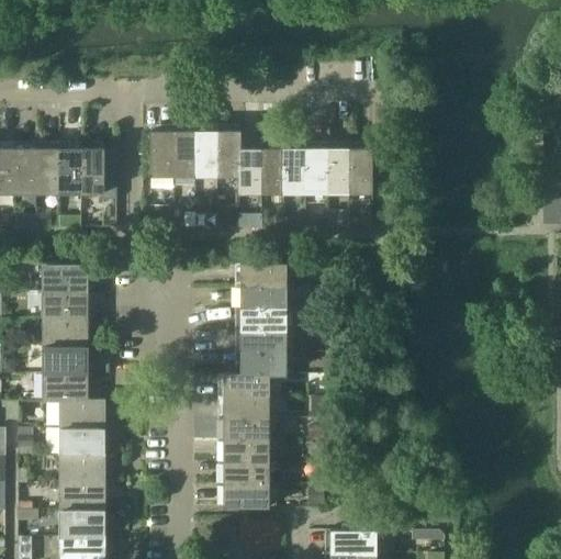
[(560,107),(550,105),(546,122),(546,132),(560,132),(560,107)]
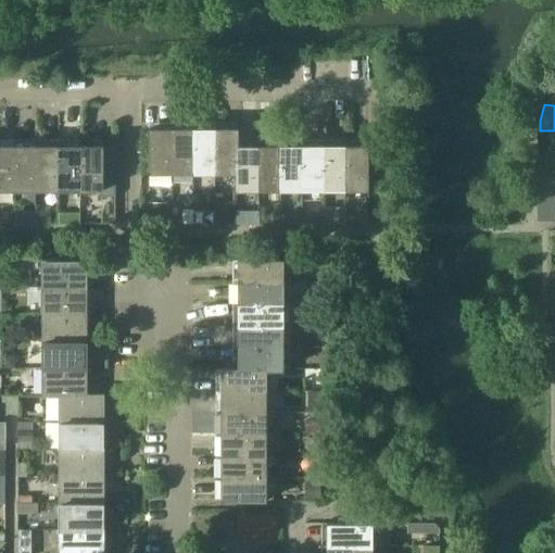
[(149,175),(172,175),(172,130),(149,130),(149,175)]
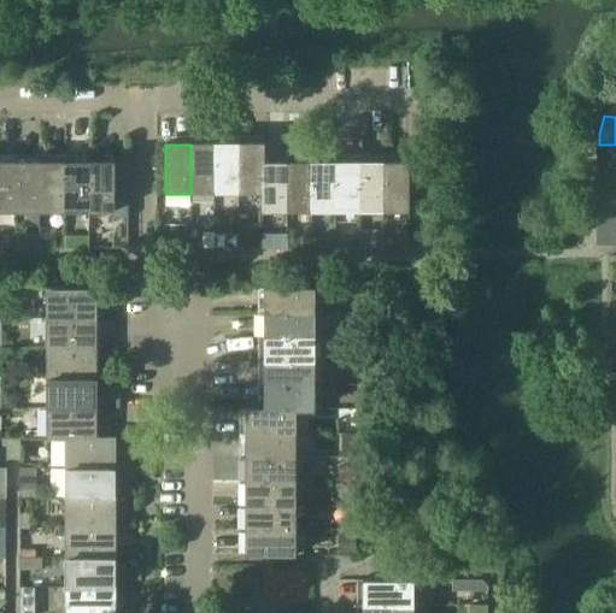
[(215,145),(191,145),(191,194),(215,194),(215,145)]
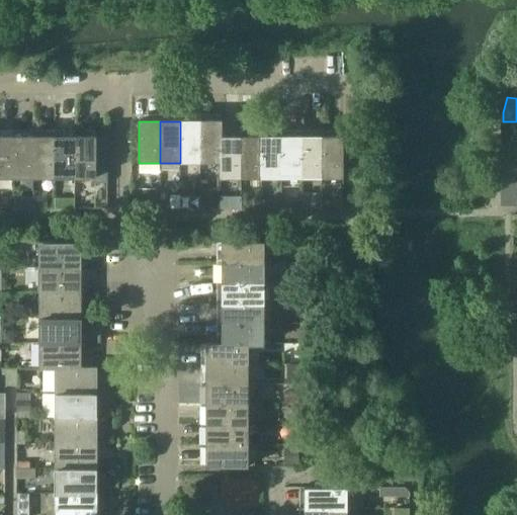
[(200,121),(180,121),(180,163),(200,163),(200,121)]
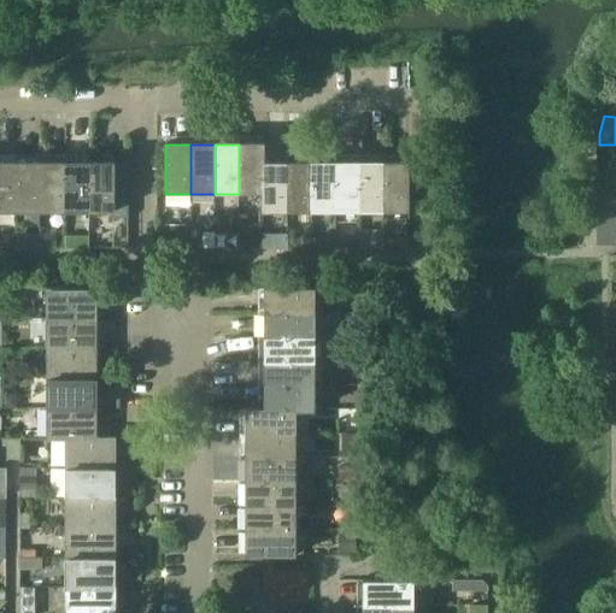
[(264,145),(239,145),(239,194),(262,194),(263,194),(263,163),(264,163),(264,145)]
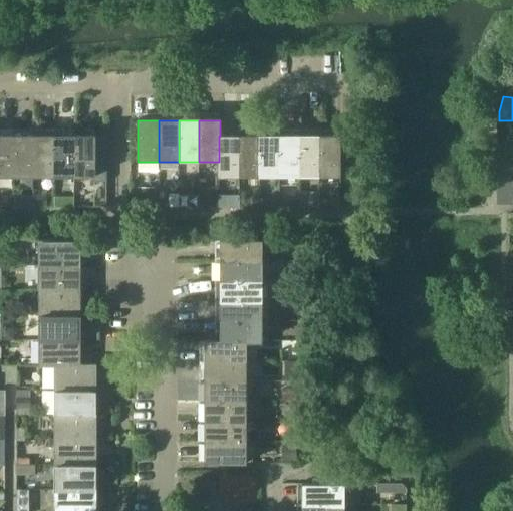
[(15,136),(0,136),(0,177),(14,178),(15,136)]
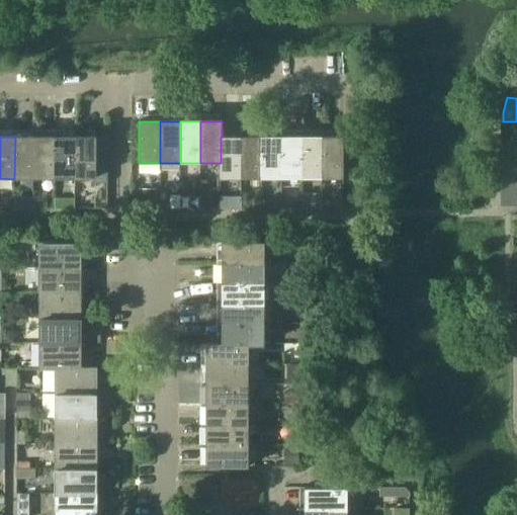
[(34,137),(15,137),(14,179),(34,179),(34,137)]
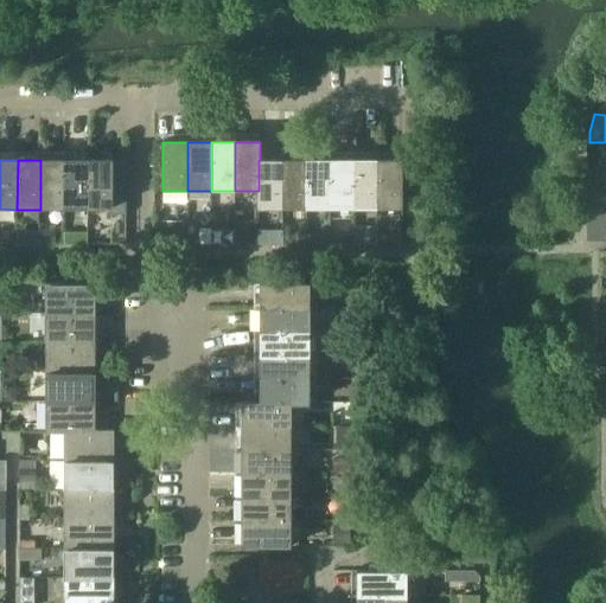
[(64,160),(40,160),(40,210),(64,210),(64,160)]
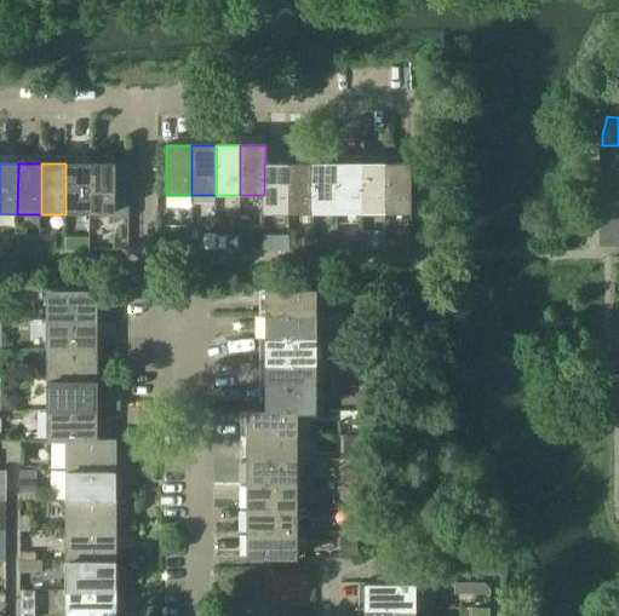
[(90,163),(66,163),(66,214),(90,214),(90,163)]
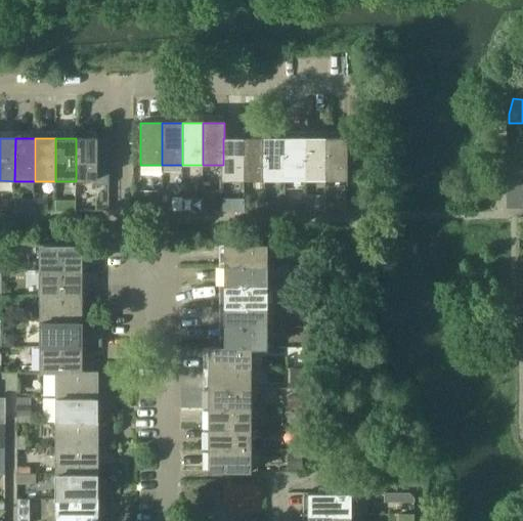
[(97,138),(76,138),(76,181),(97,181),(97,138)]
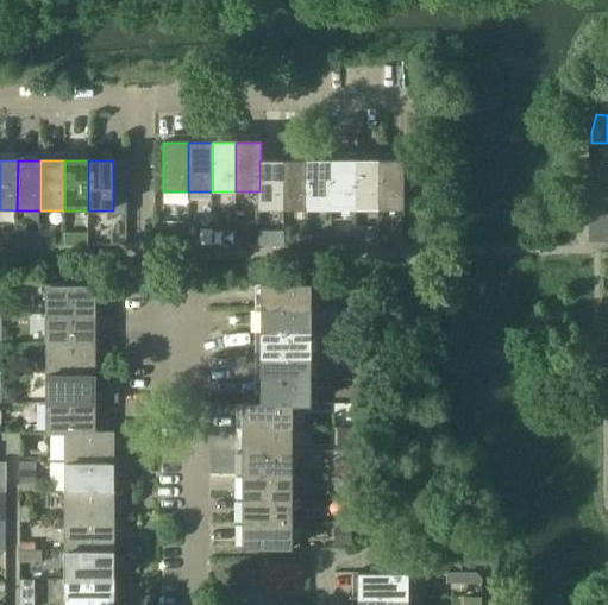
[(284,161),(261,161),(259,161),(259,191),(258,191),(258,210),(284,210),(284,161)]
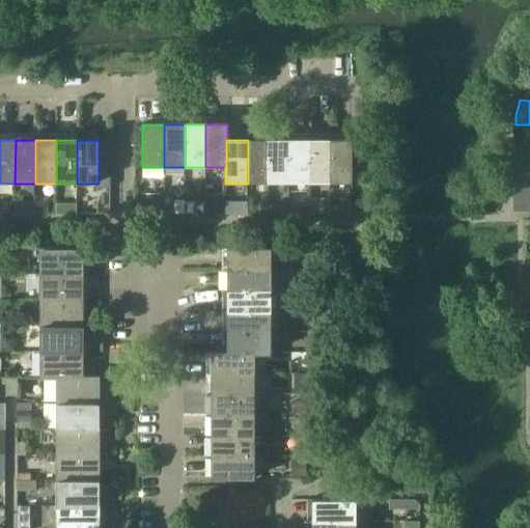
[(269,140),(248,140),(248,184),(269,184),(269,140)]
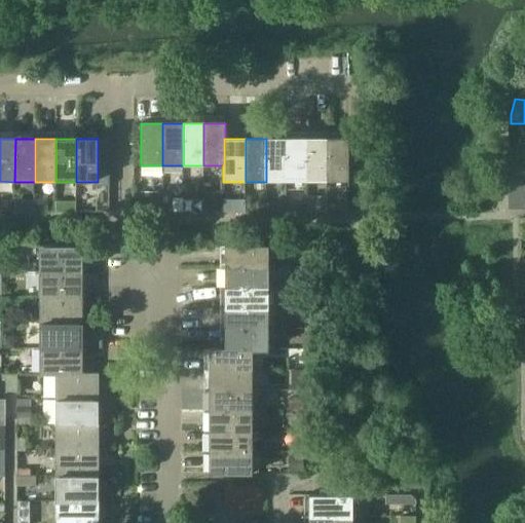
[(266,182),(287,182),(286,139),(266,139),(266,182)]
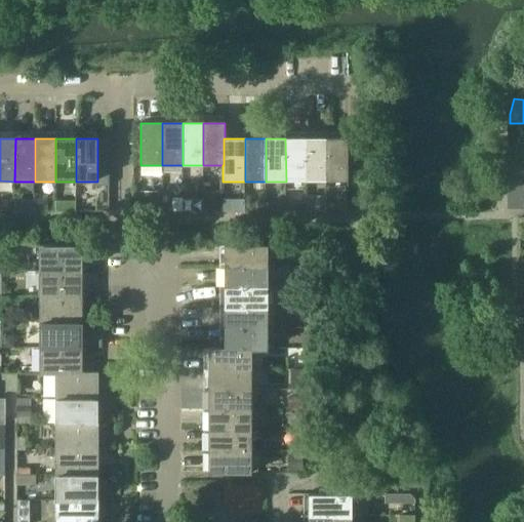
[(306,138),(285,138),(286,182),(307,182),(306,138)]
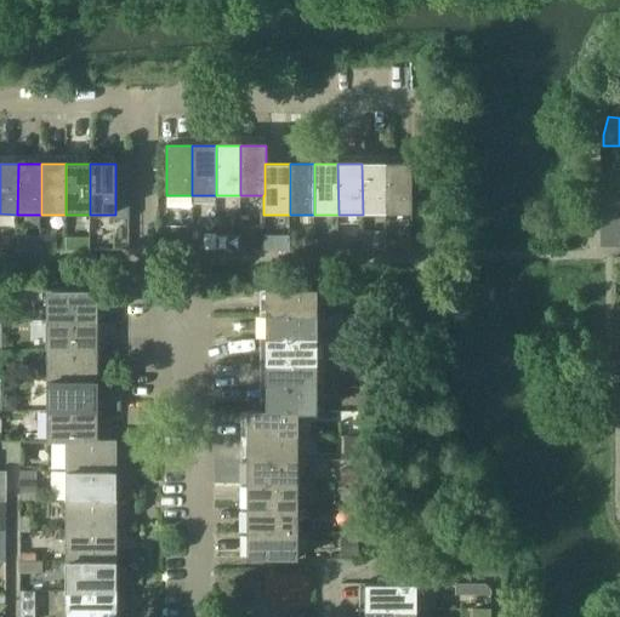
[(386,164),(362,164),(363,215),(387,213),(386,164)]
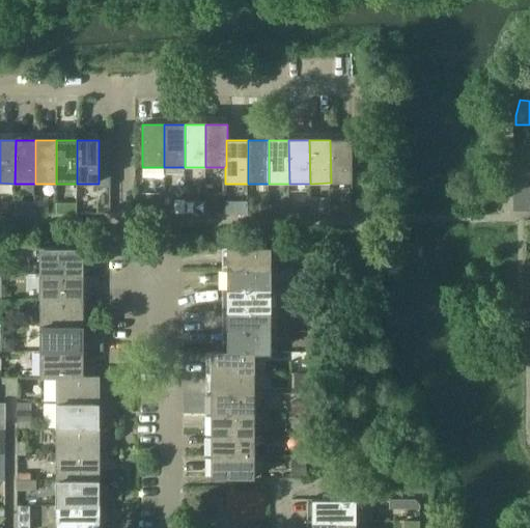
[(330,140),(331,183),(352,183),(352,140),(330,140)]
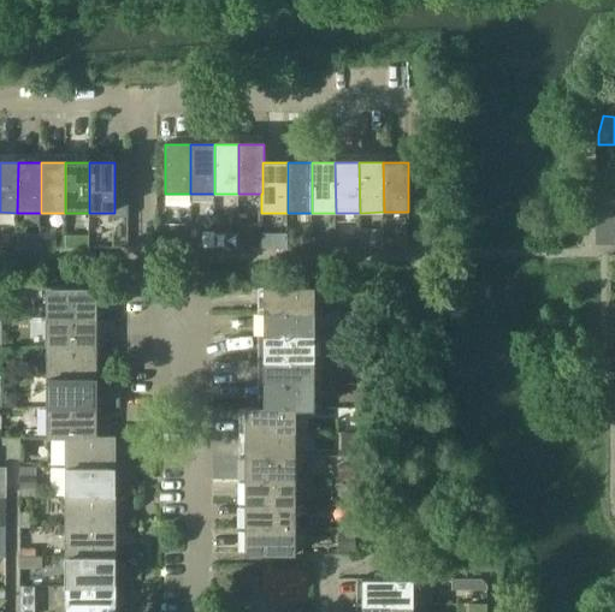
[(614,177),(597,178),(597,206),(614,206),(614,177)]
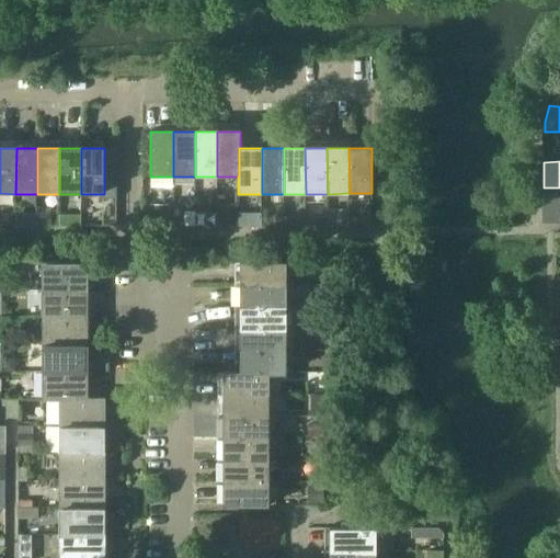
[(239,212),(217,212),(217,229),(239,229),(239,212)]
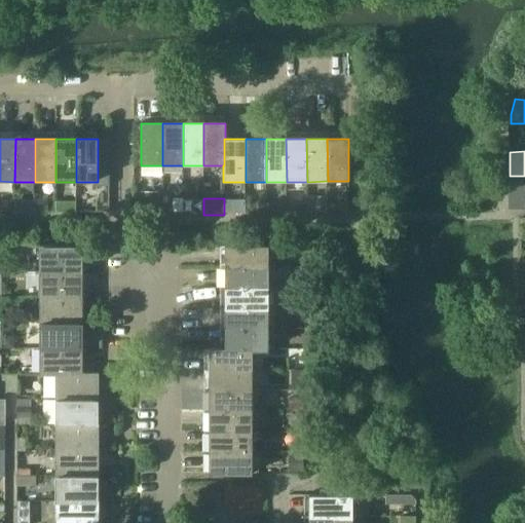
[(139,201),(139,214),(159,214),(159,201),(139,201)]
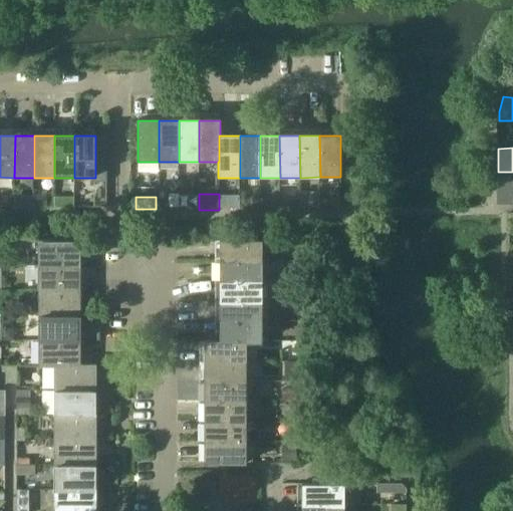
[(170,197),(170,210),(179,210),(179,197),(170,197)]
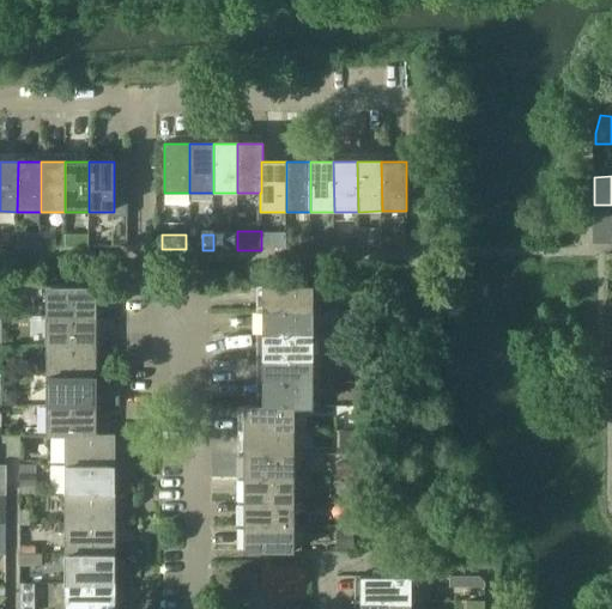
[(31,236),(31,249),(41,249),(41,242),(41,236),(31,236)]
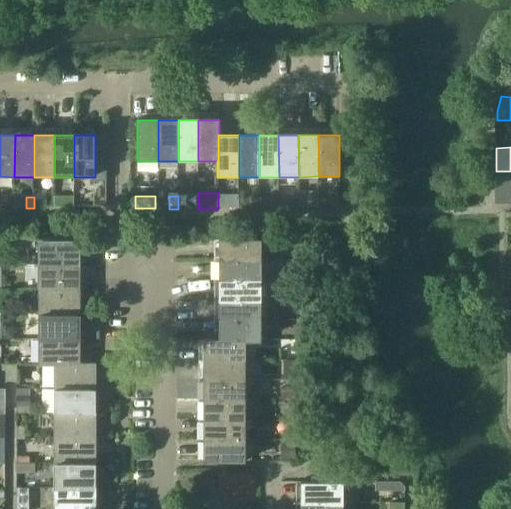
[(38,241),(38,266),(80,267),(80,241),(38,241)]
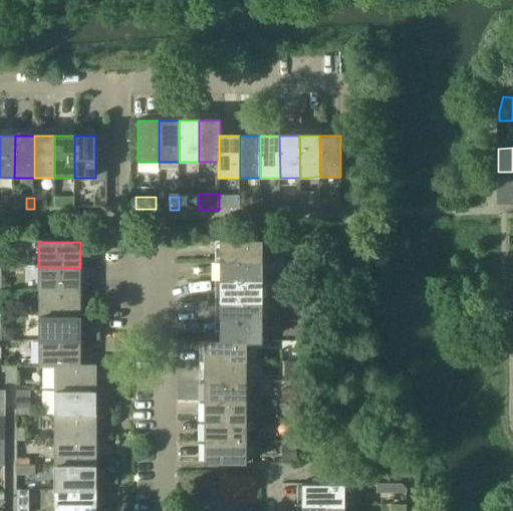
[(220,242),(220,264),(262,264),(262,242),(220,242)]
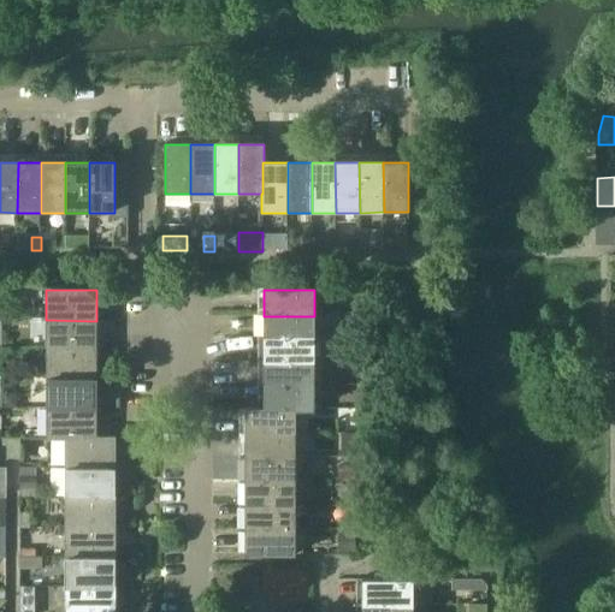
[(314,340),(314,316),(264,316),(264,340),(314,340)]
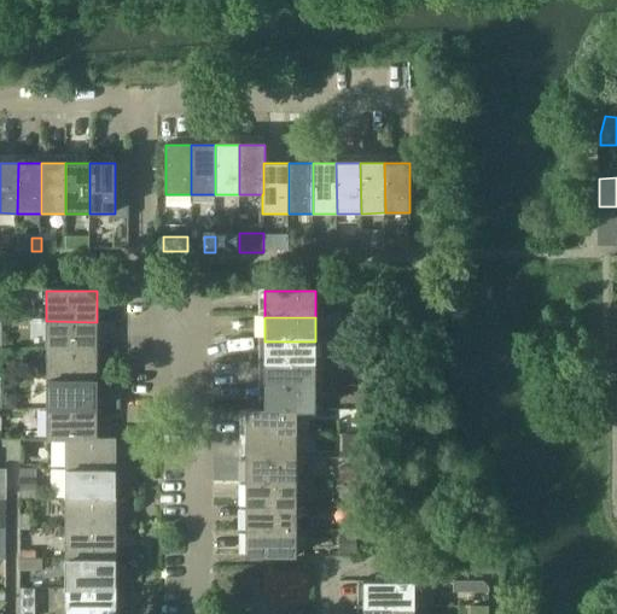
[(46,321),(46,351),(97,351),(97,322),(46,321)]
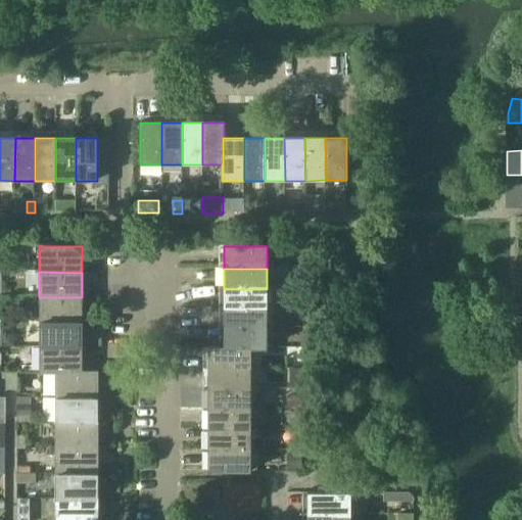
[(224,310),(267,310),(278,310),(278,289),(267,289),(224,289),(224,310)]
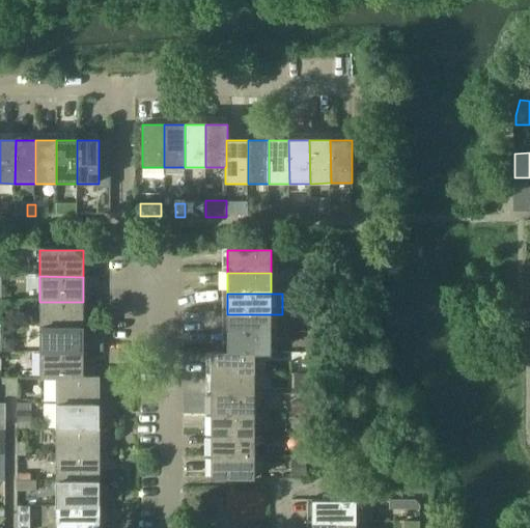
[(39,302),(39,328),(83,328),(83,302),(39,302)]
